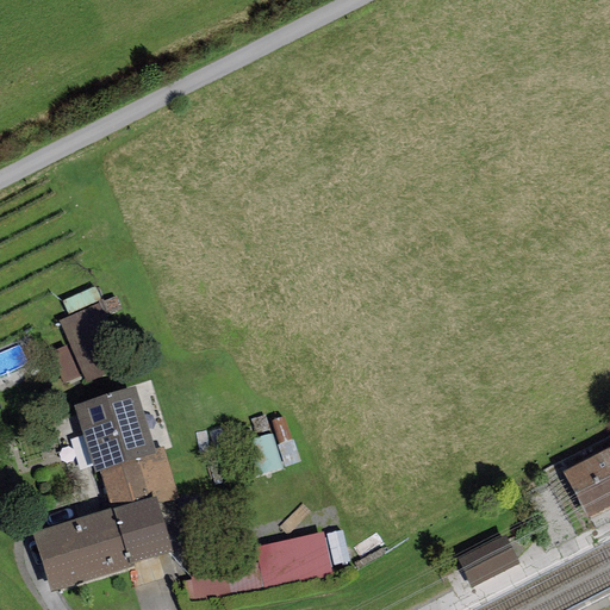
[(82,375),(86,381),(126,363),(98,303),(58,322),(69,344),(82,375)]
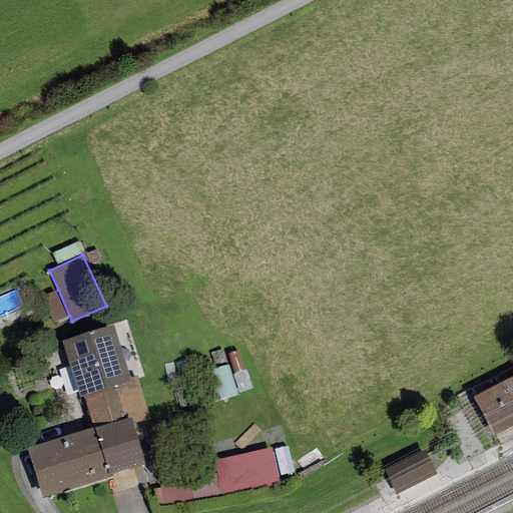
[(54,323),(69,316),(58,290),(42,297),(54,323)]
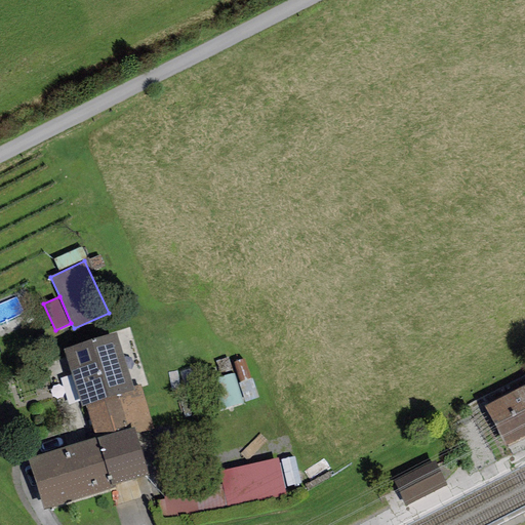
[(116,332),(63,350),(81,407),(85,405),(133,391),(132,387),(116,332)]
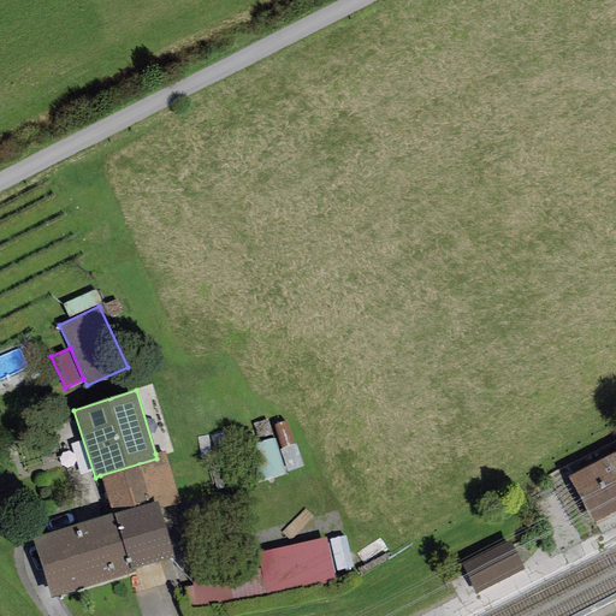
[(164,451),(155,454),(157,458),(100,475),(112,515),(157,501),(159,509),(179,503),(164,451)]
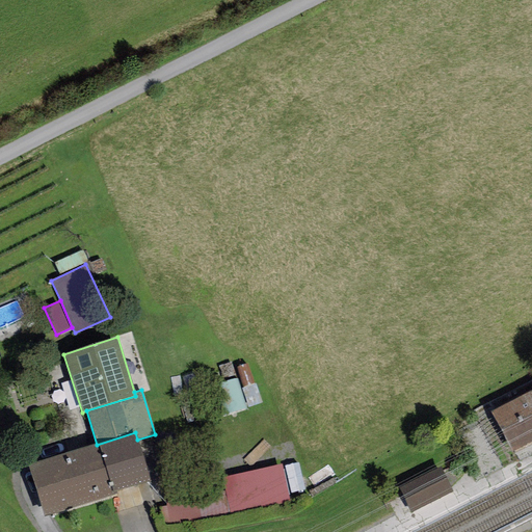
[(531,390),(491,411),(512,451),(531,441),(531,390)]
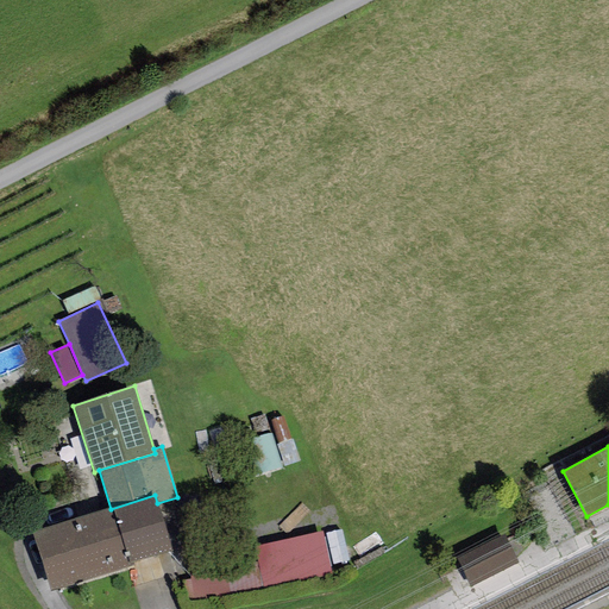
[(111,509),(32,532),(50,591),(133,566),(133,563),(171,552),(157,503),(155,495),(111,509)]
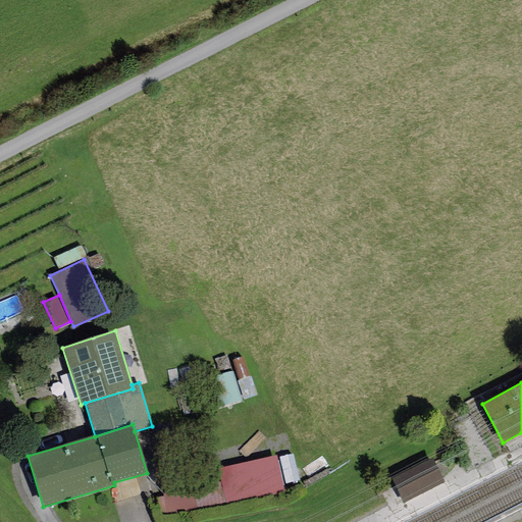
[(284,492),(277,456),(159,478),(166,515),(284,492)]
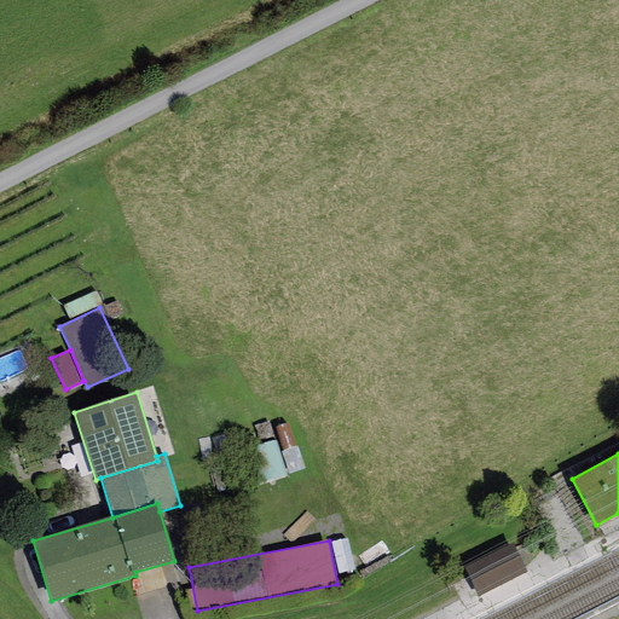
[(513,543),(463,567),(478,597),(527,573),(513,543)]
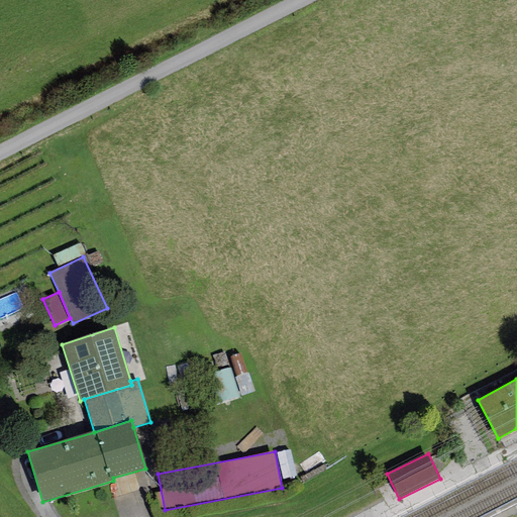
All buildings are outlined.
